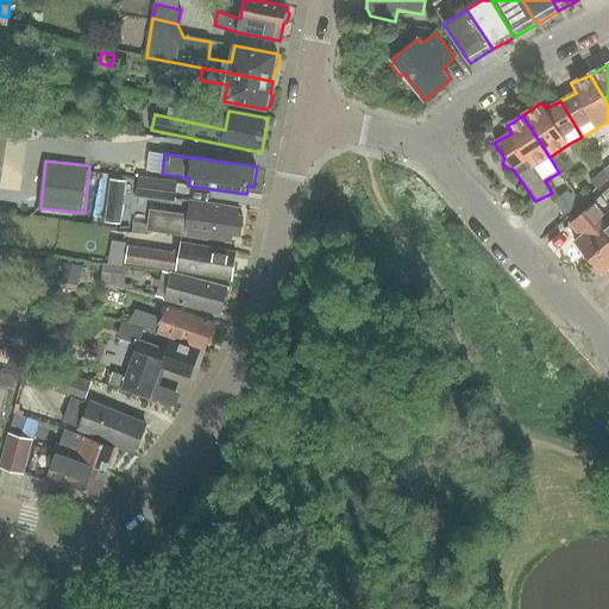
[(102,218),(130,220),(133,176),(106,174),(102,218)]
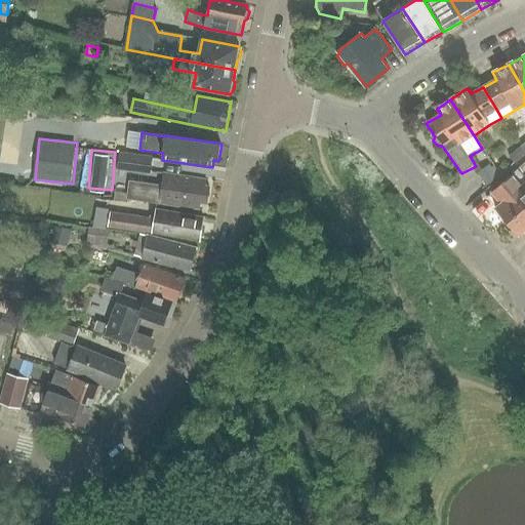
[(514,166),(524,156),(524,154),(521,150),(508,160),(514,166)]
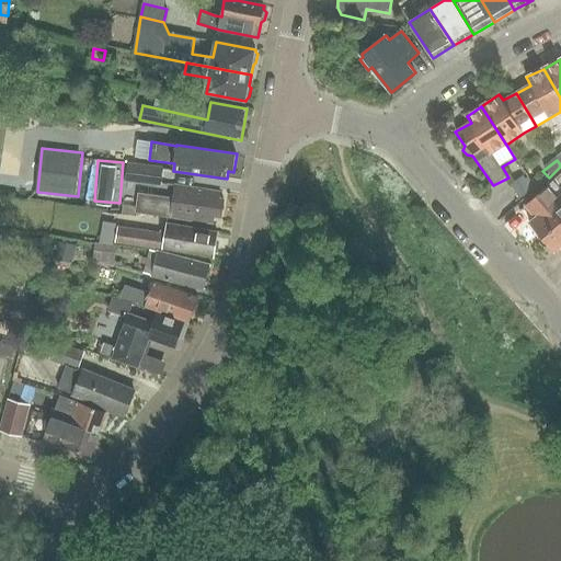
[(129,165),(127,181),(161,185),(163,170),(129,165)]
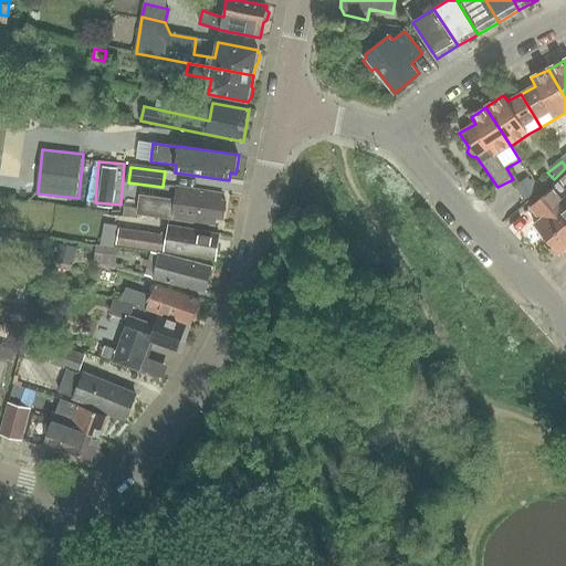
[(546,241),(565,223),(565,192),(565,194),(565,192),(565,175),(530,207),(541,220),(534,226),(546,241)]
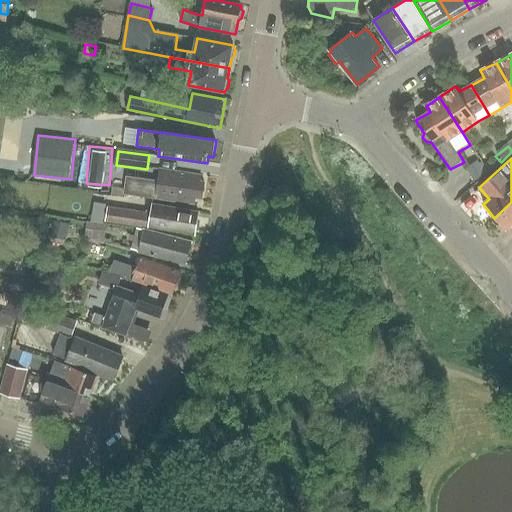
[(477,161),(466,167),(474,182),(488,173),(481,163),(479,164),(477,161)]
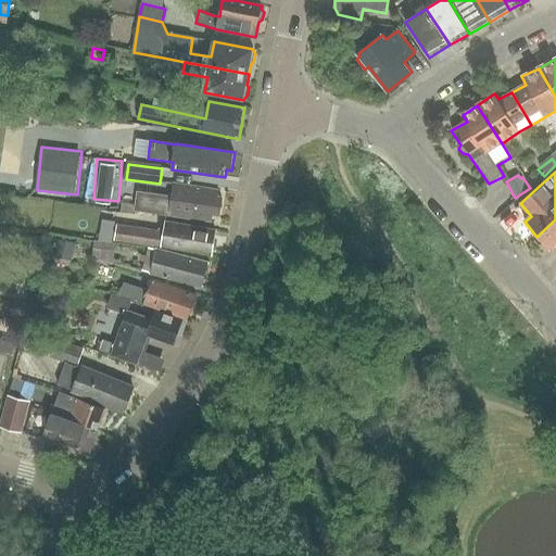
[(138,192),(137,199),(136,211),(211,222),(212,215),(218,216),(220,199),(217,198),(218,192),(174,185),(172,198),(138,192)]
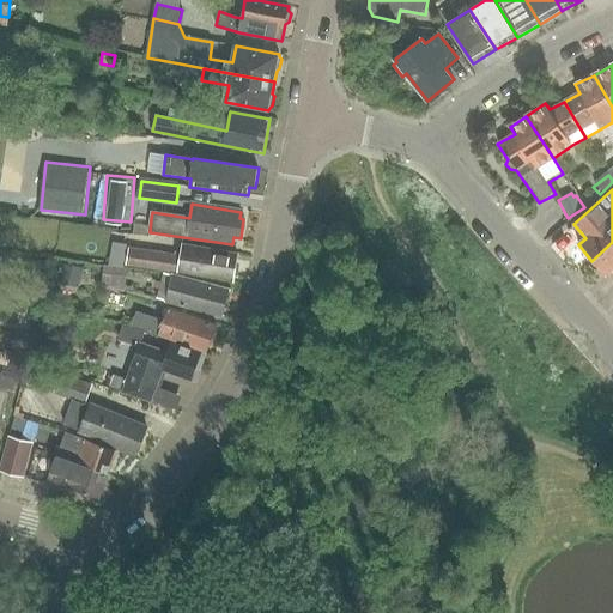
[(612,242),(592,261),(606,277),(612,269),(612,242)]
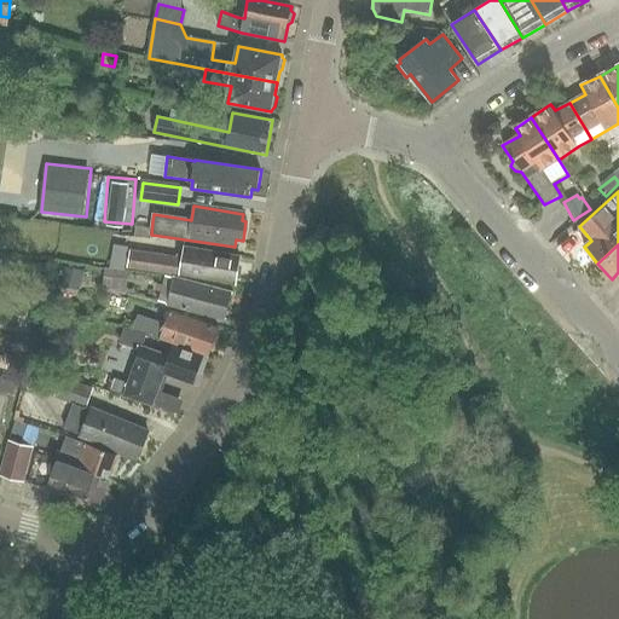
[(236,284),(239,262),(241,256),(184,247),(183,259),(132,252),(129,268),(179,276),(179,275),(236,284)]
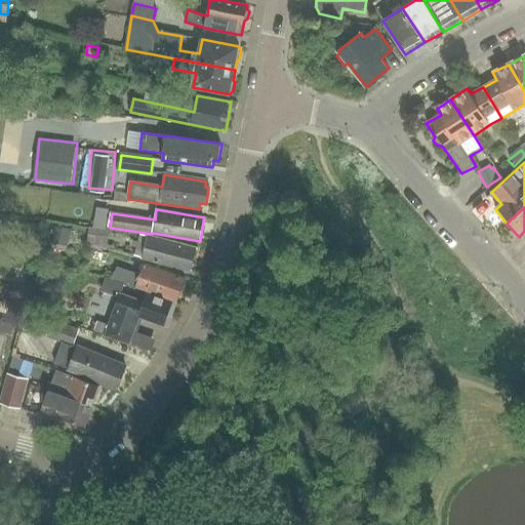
[(56,227),(52,242),(66,246),(70,231),(56,227)]
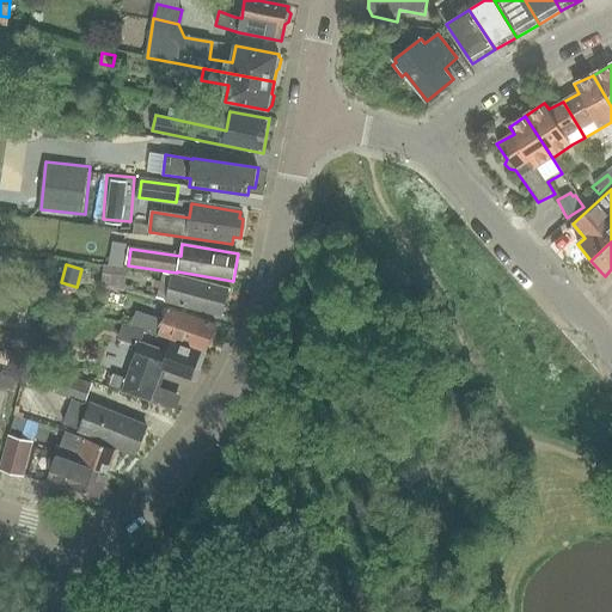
[(104,265),(102,285),(122,291),(126,292),(127,271),(127,268),(124,268),(117,267),(108,265),(104,265)]
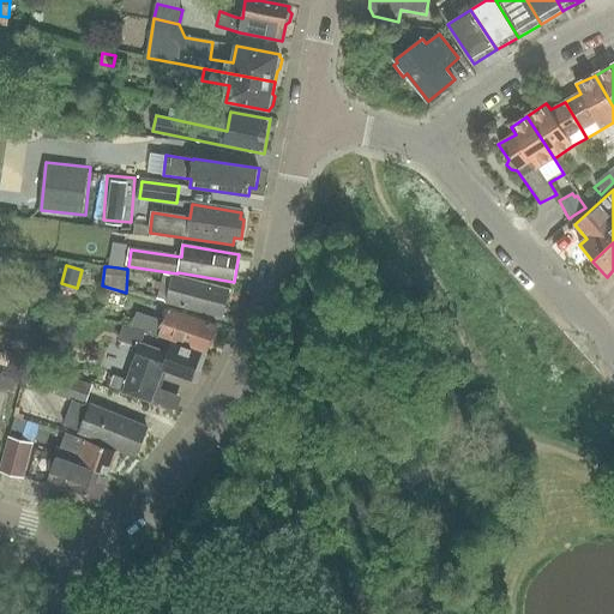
[(223,317),(230,290),(174,275),(164,274),(158,299),(167,302),(223,317)]
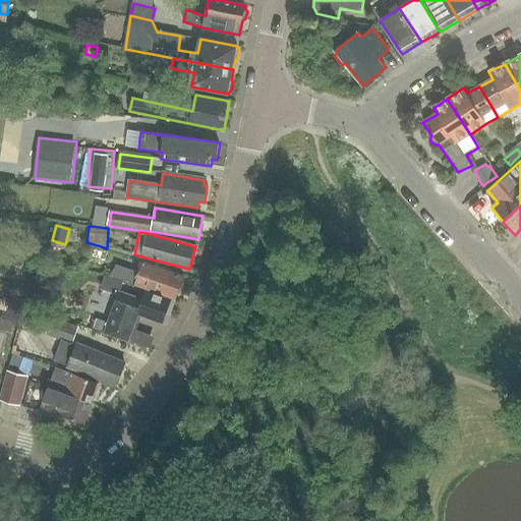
[(176,299),(184,277),(142,263),(138,273),(116,265),(113,277),(176,299)]
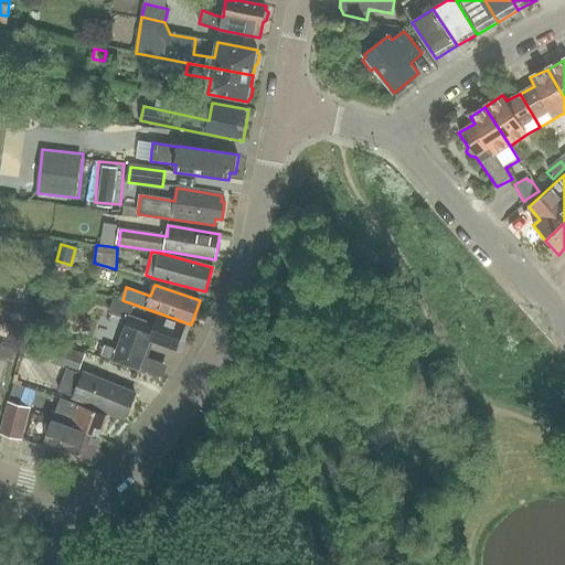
[(139,370),(145,355),(150,341),(178,351),(181,341),(184,342),(190,326),(159,315),(155,327),(129,318),(114,361),(139,370)]
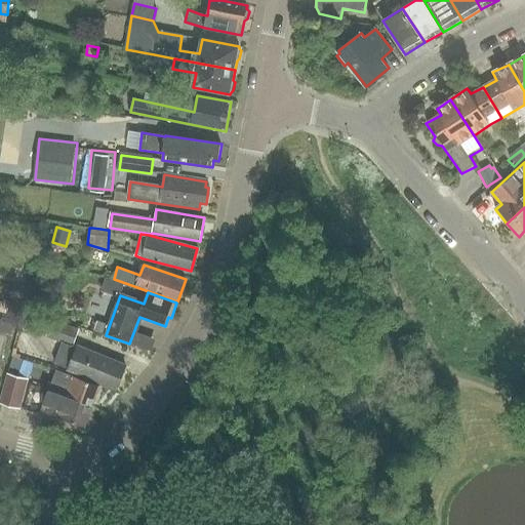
[(13,337),(16,326),(0,321),(0,367),(8,336),(13,337)]
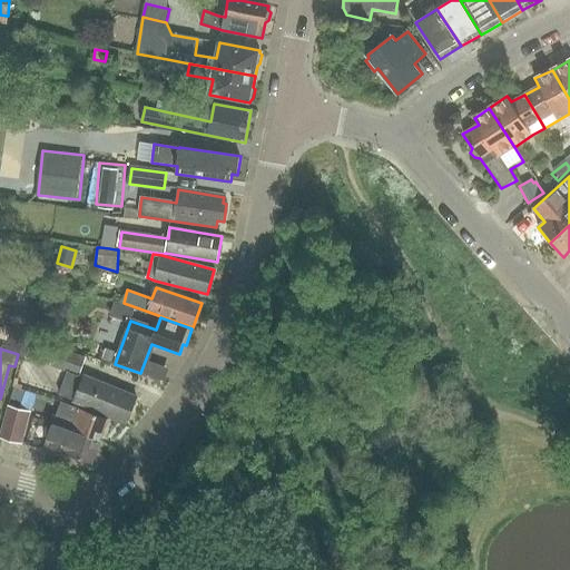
[(57,349),(51,365),(80,376),(87,360),(57,349)]
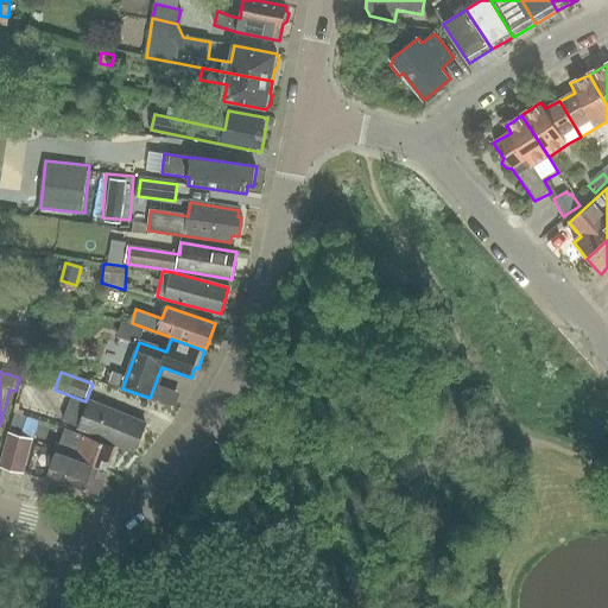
[(137,449),(146,424),(93,403),(82,428),(137,449)]
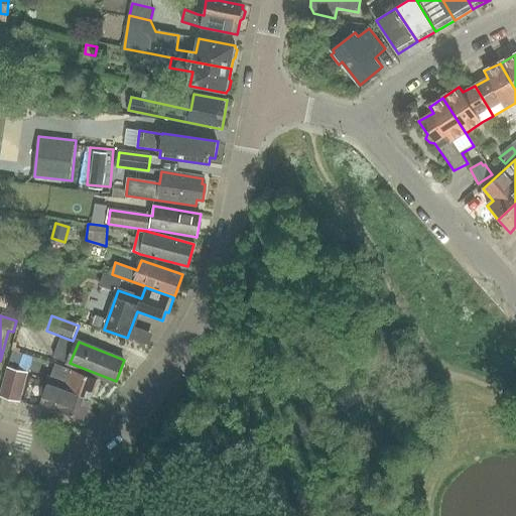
[(99,379),(66,368),(56,364),(48,384),(58,388),(91,399),(99,379)]
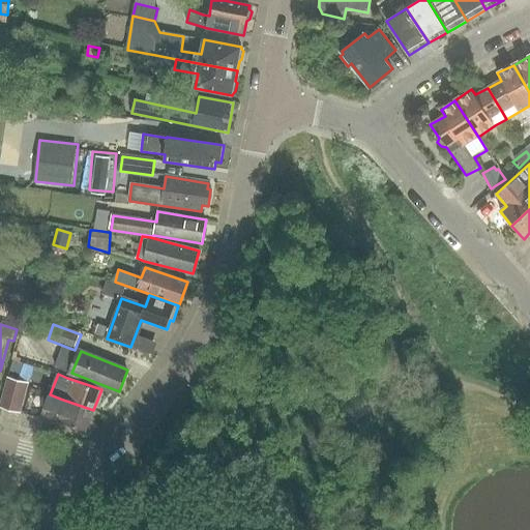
[(29,384),(8,378),(0,406),(22,412),(29,384)]
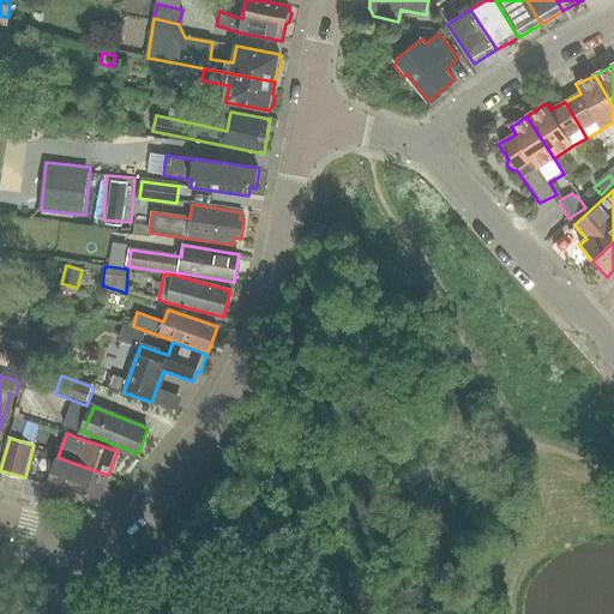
[(100,499),(108,475),(70,462),(58,457),(49,481),(100,499)]
